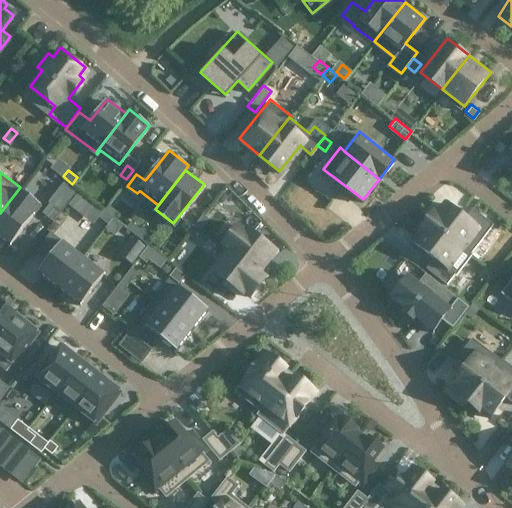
[(20,187),(0,213),(0,235),(10,243),(40,204),(20,187)]
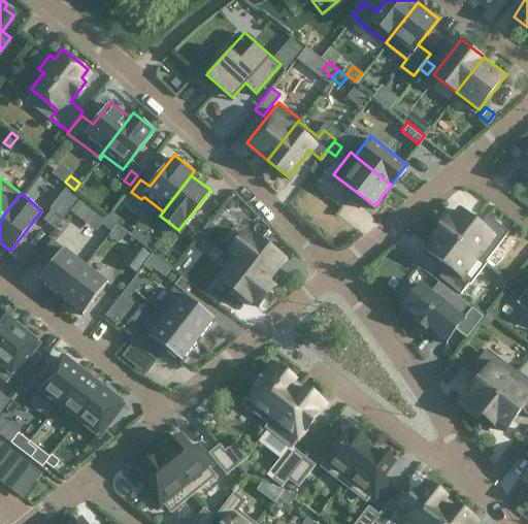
[(451,214),(441,225),(485,259),(508,229),(487,213),(482,220),(480,223),(471,217),(458,206),(452,215),(451,214)]
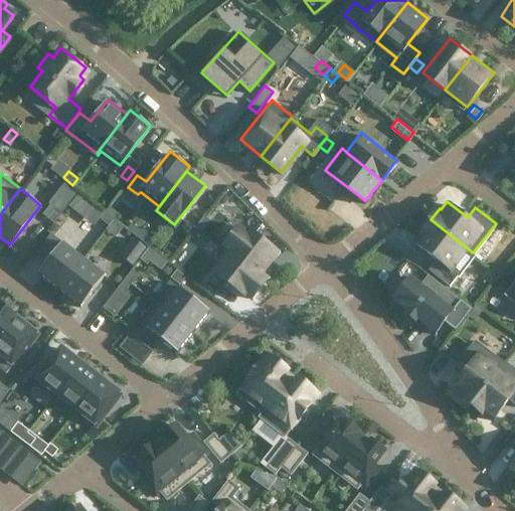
[(49,202),(42,211),(53,220),(61,211),(49,202)]
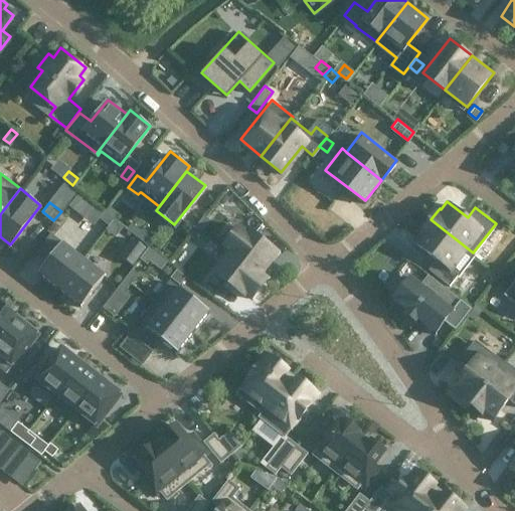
[(104,209),(99,215),(109,223),(114,217),(104,209)]
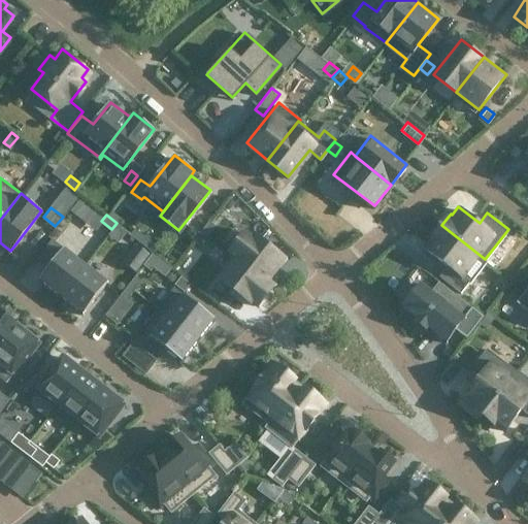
[(209,219),(201,228),(208,233),(216,224),(209,219)]
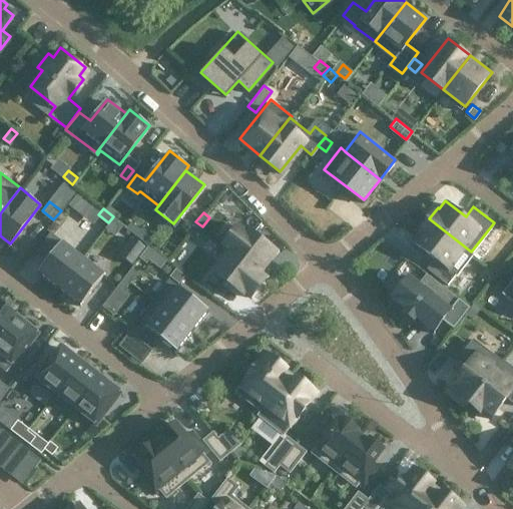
[(421,232),(415,240),(435,257),(427,267),(448,283),(456,273),(457,274),(473,252),(471,251),(429,218),(428,220),(422,228),(419,231),(421,232)]
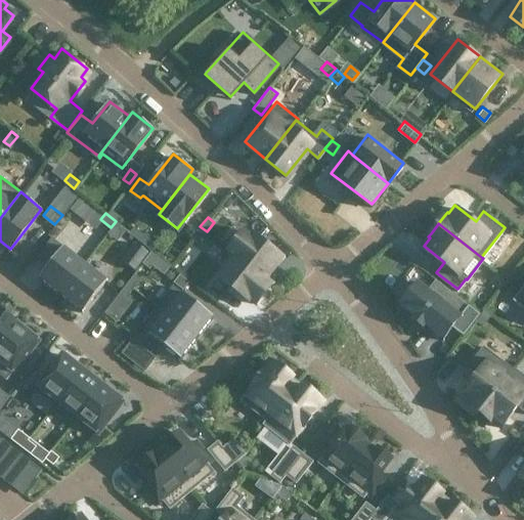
[(134,224),(129,230),(138,239),(143,231),(134,224)]
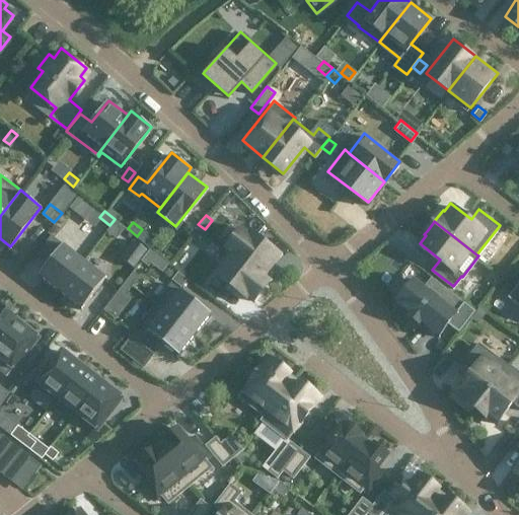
[(198,224),(191,233),(197,239),(205,229),(198,224)]
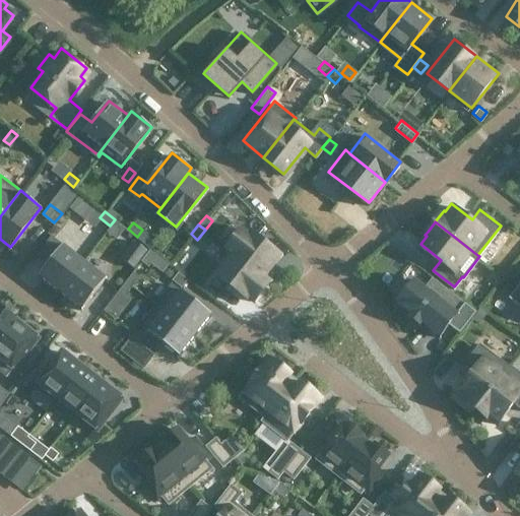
[(244,229),(229,248),(233,252),(264,275),(279,255),(244,229)]
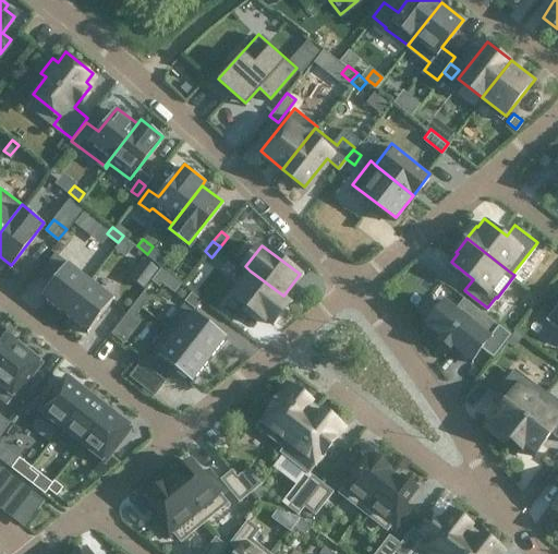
[(153,247),(147,254),(158,262),(164,255),(153,247)]
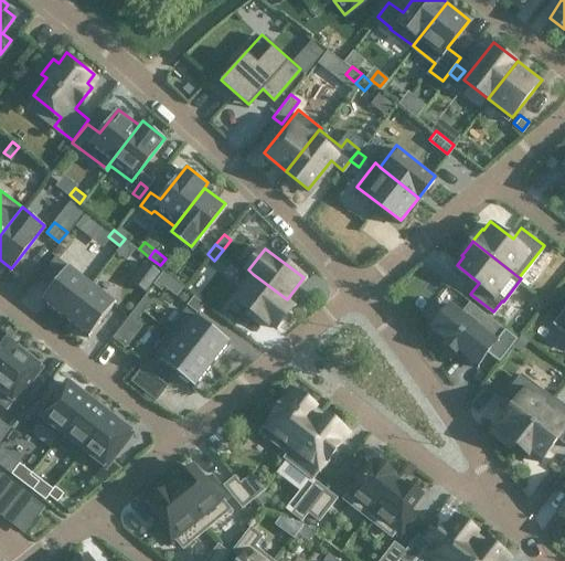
[(147,260),(132,278),(146,288),(159,270),(147,260)]
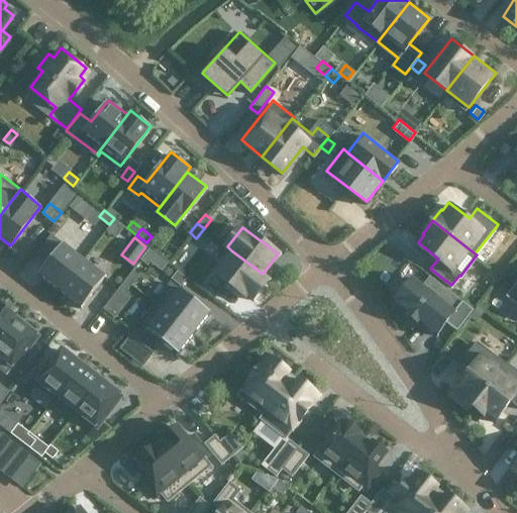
[(64,241),(39,273),(61,290),(84,258),(64,241)]
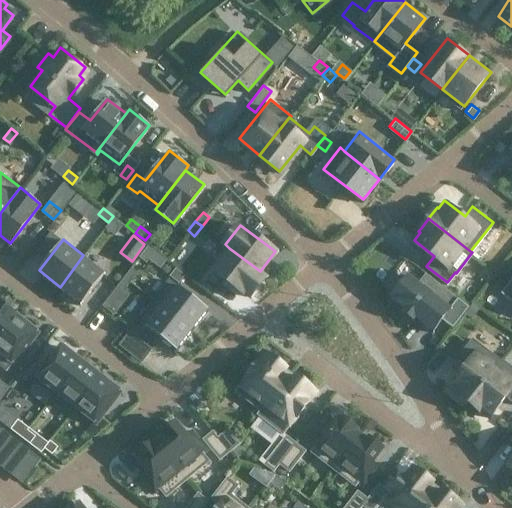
[(229,248),(214,268),(248,294),(264,274),(259,271),(260,271),(229,248)]
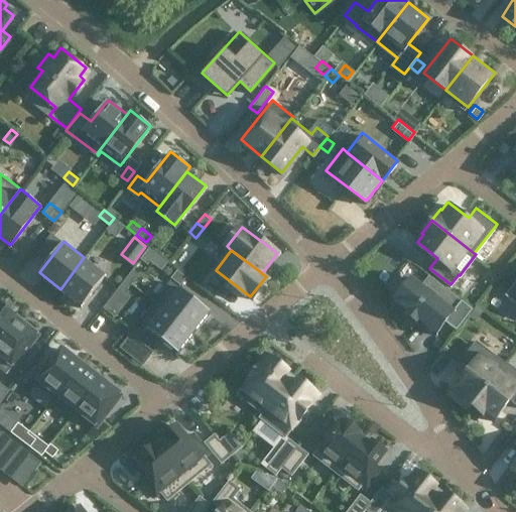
[(84,257),(60,289),(81,304),(105,273),(84,257)]
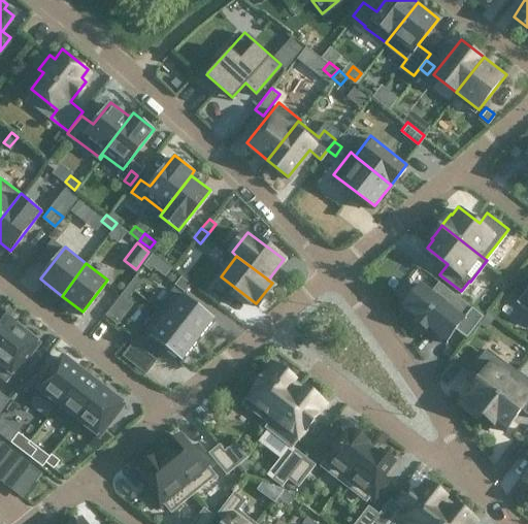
[(135,273),(128,283),(134,288),(141,279),(135,273)]
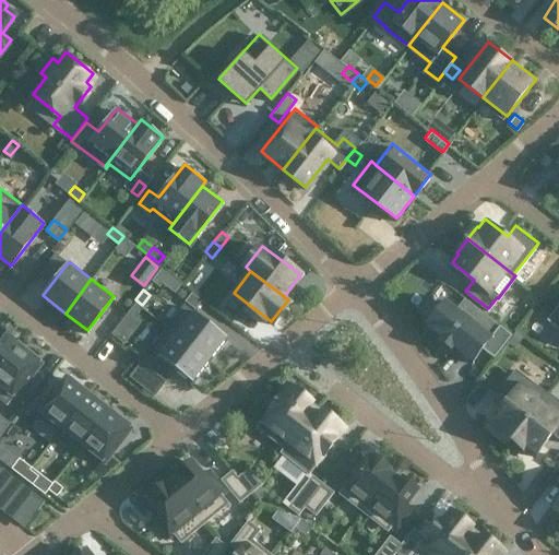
[(439,300),(426,317),(429,320),(426,325),(440,335),(439,337),(442,339),(450,345),(452,347),(453,345),(472,359),(483,346),(495,355),(511,332),(499,323),(491,333),(447,298),(442,303),(439,300)]
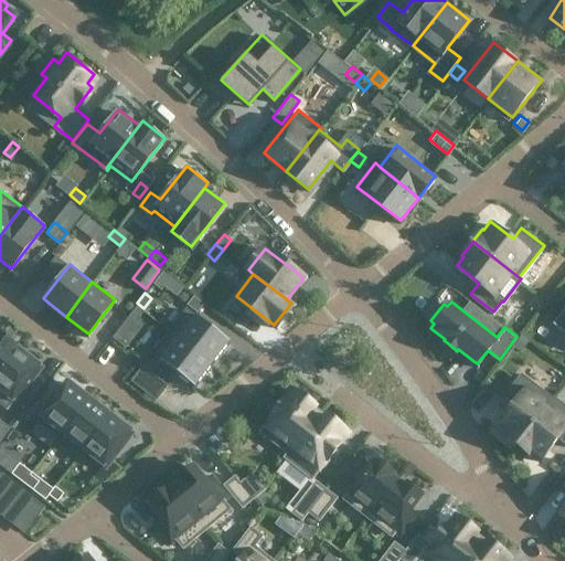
[(137,303),(128,314),(136,319),(144,308),(137,303)]
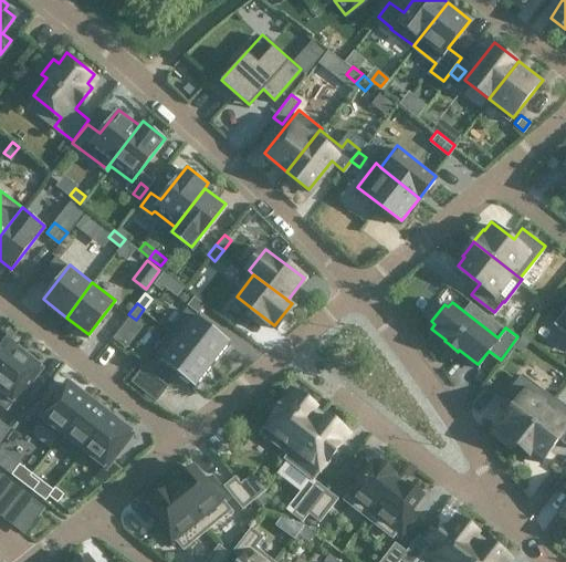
[(565,305),(554,322),(565,331),(565,329),(565,305)]
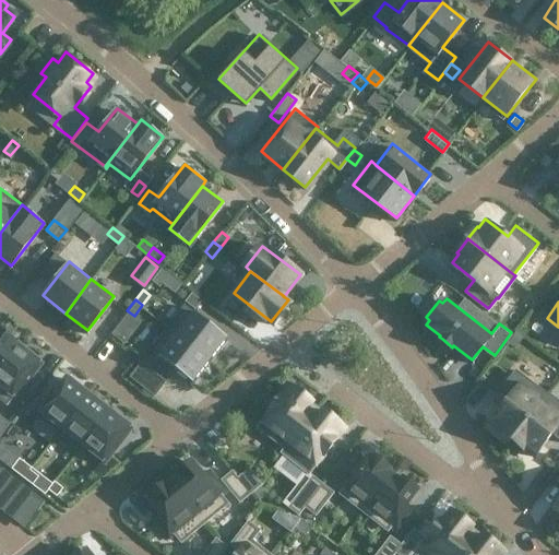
[(185,304),(168,325),(211,358),(227,337),(185,304)]
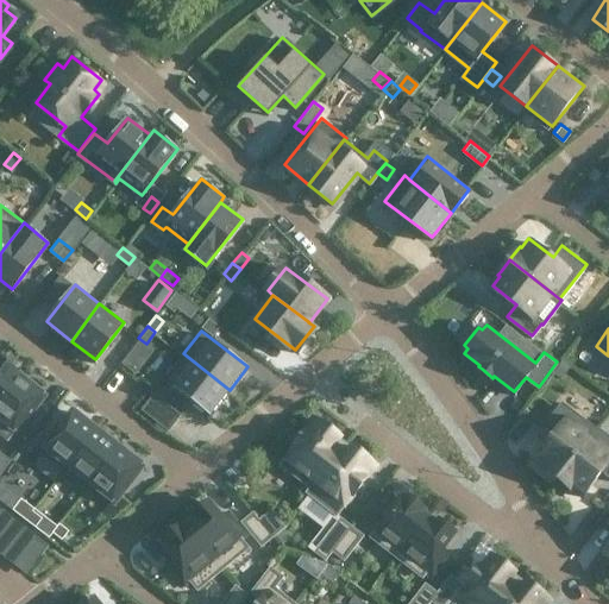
[(183,353),(164,377),(211,413),(230,390),(183,353)]
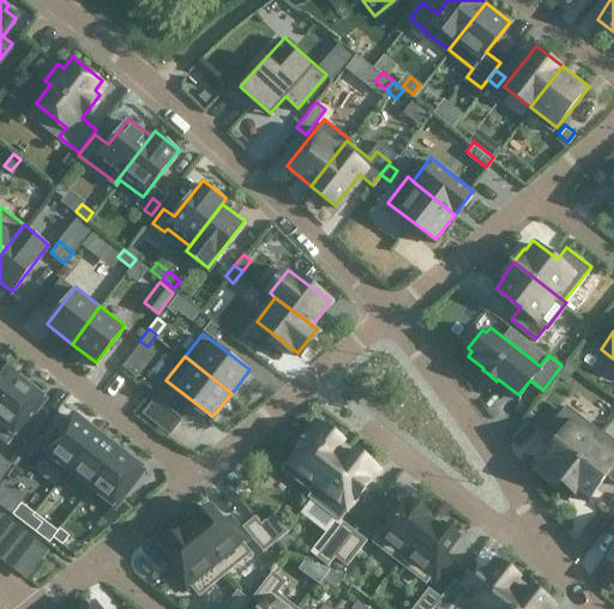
[(0,360),(0,399),(19,374),(0,360)]
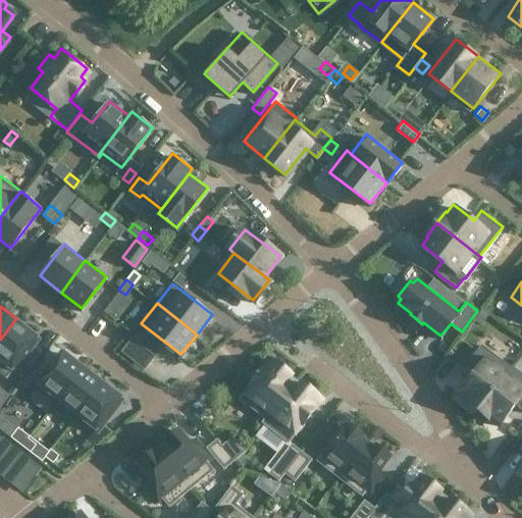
[(489,312),(482,306),(474,317),(481,322),(489,312)]
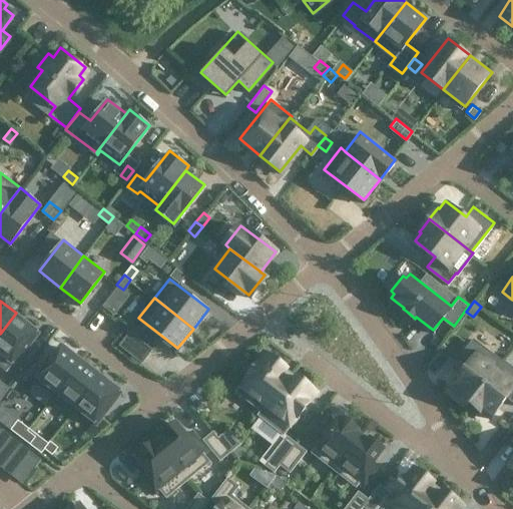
[(16,313),(0,334),(0,365),(6,370),(37,329),(16,313)]
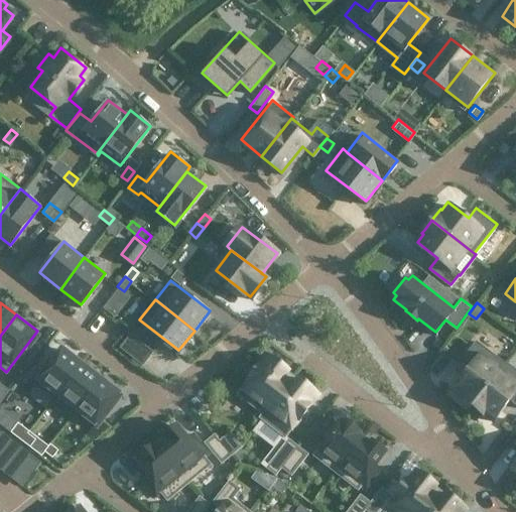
[(130,332),(119,345),(142,363),(153,349),(130,332)]
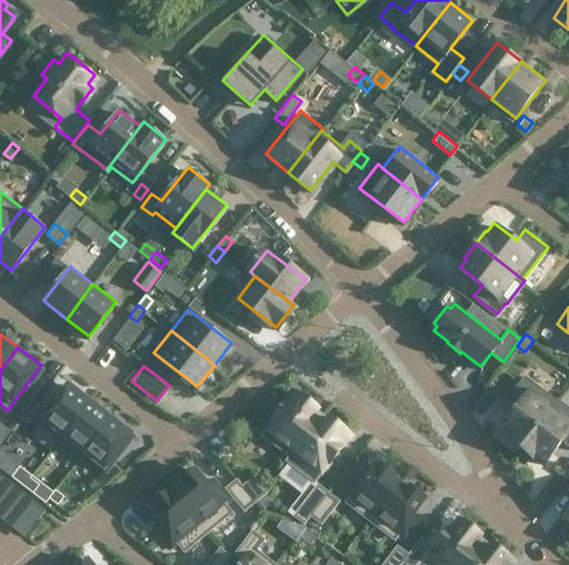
[(511,414),(500,427),(509,435),(508,436),(520,446),(557,398),(525,374),(507,396),(515,402),(518,405),(511,414)]
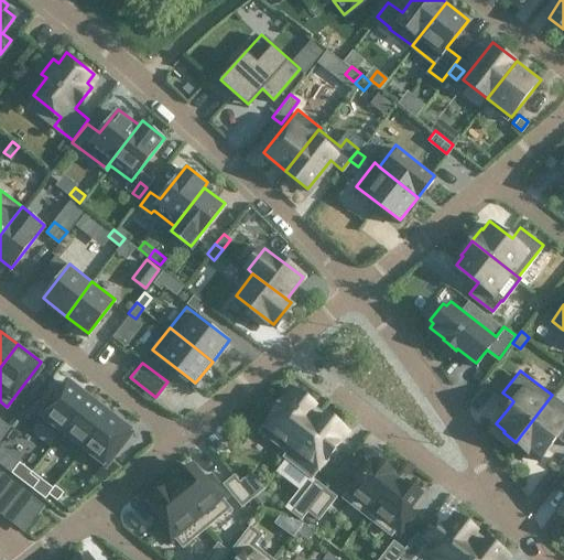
[(67,377),(36,418),(57,433),(54,438),(56,439),(90,395),(67,377)]
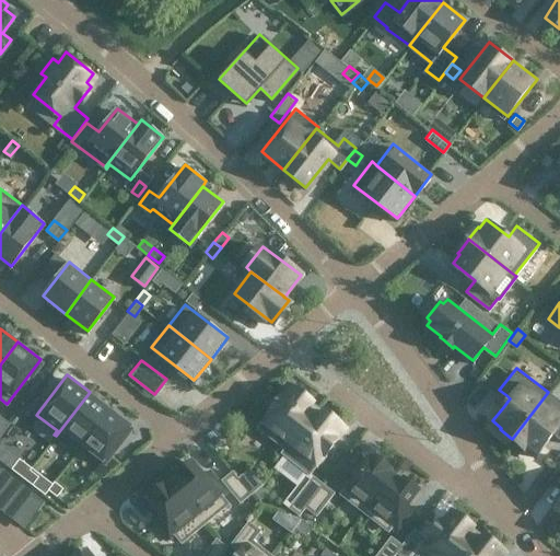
[(281,450),(282,451),(316,406),(311,402),(312,400),(291,383),(258,426),(284,446),(281,450)]
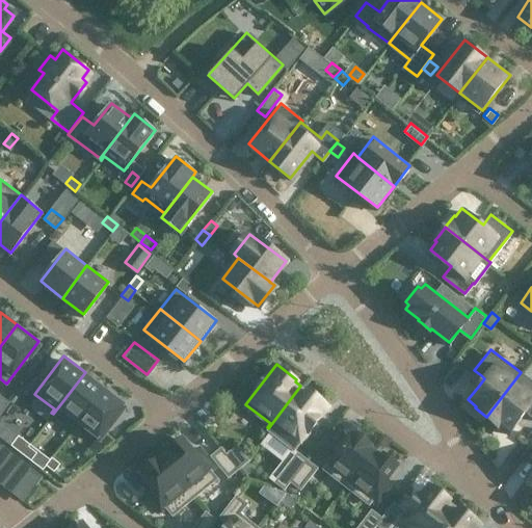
[(521,372),(486,417),(488,418),(497,424),(500,426),(501,425),(509,431),(526,410),(531,415),(531,378),(522,371),(521,372)]
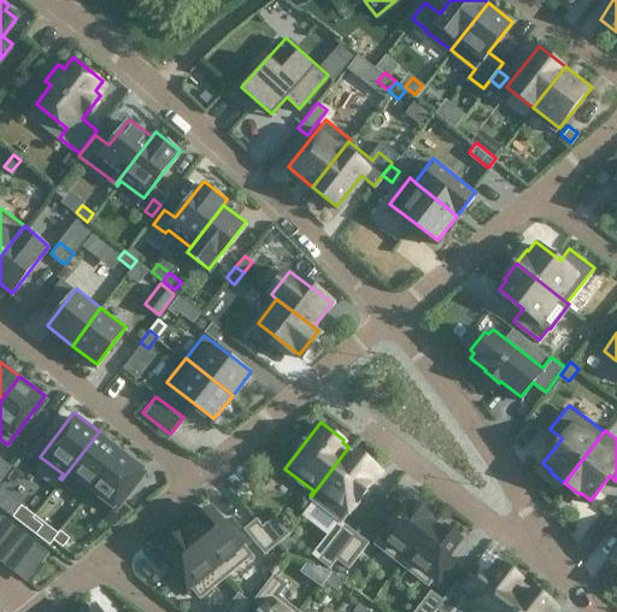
[(99,431),(62,480),(83,498),(121,448),(99,431)]
